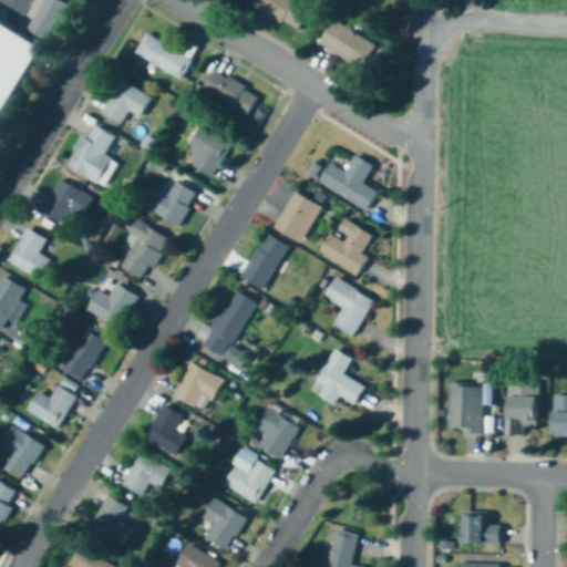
[(48,40),(69,3),(62,0),(44,0),(29,29),(48,40)]
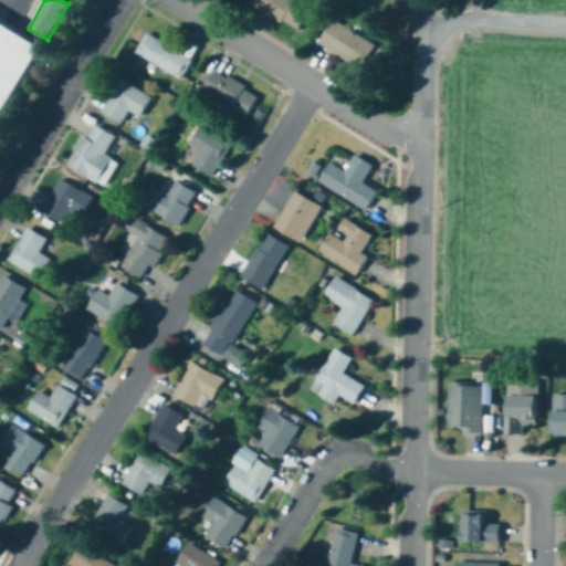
[(255,0),(252,7),(299,31),(310,9),(292,0),(255,0)]
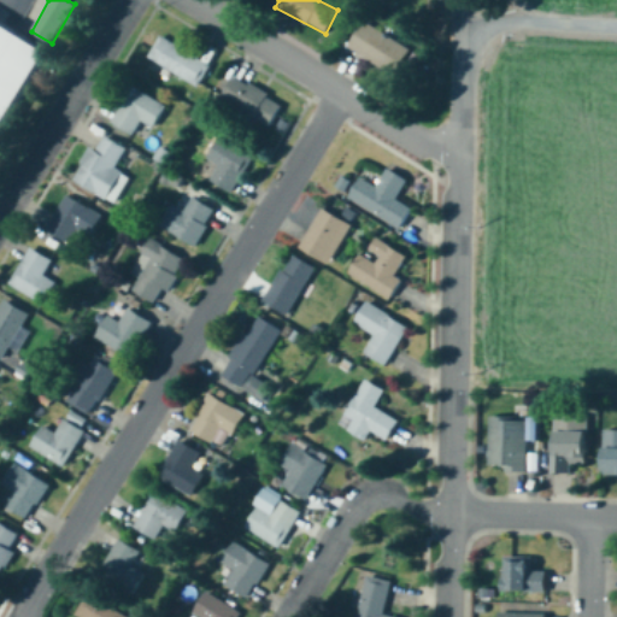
[(0,134),(48,47),(0,21),(0,134)]
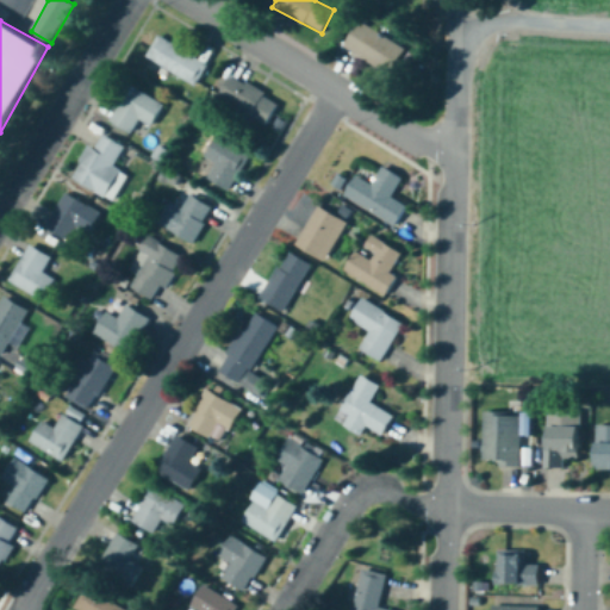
[(343,48),(391,75),(406,48),(359,22),(343,48)]
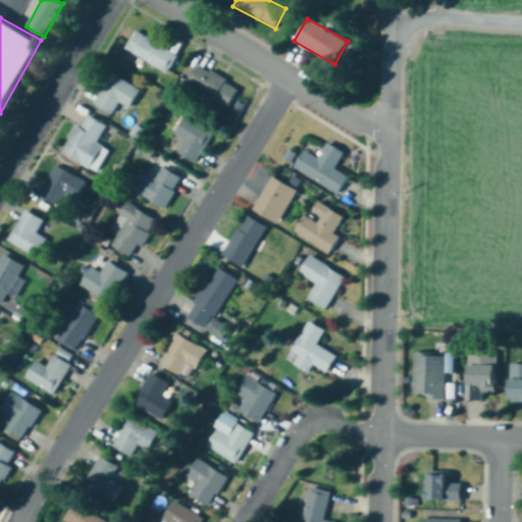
[(124,51),(167,71),(176,52),(134,32),(124,51)]
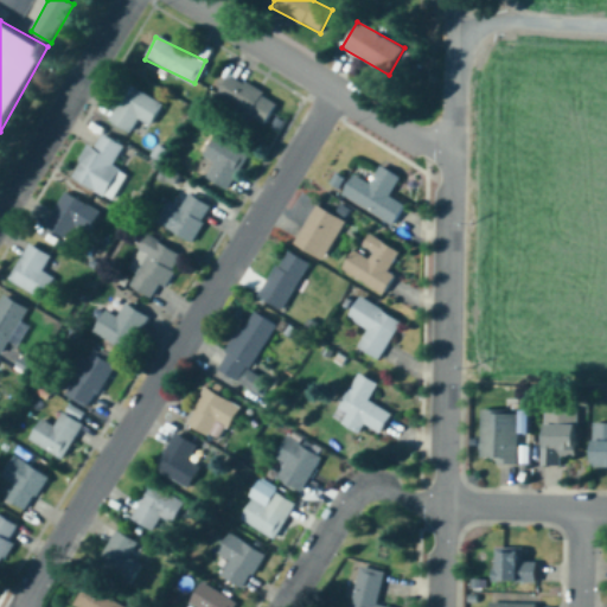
[(216,97),(263,125),(276,101),(230,74),(216,97)]
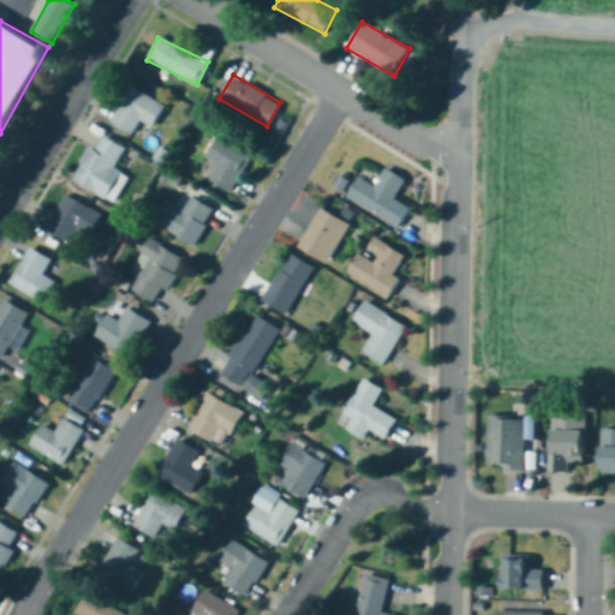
[(139,120),(151,127),(165,105),(130,87),(111,123),(132,135),(139,120)]
